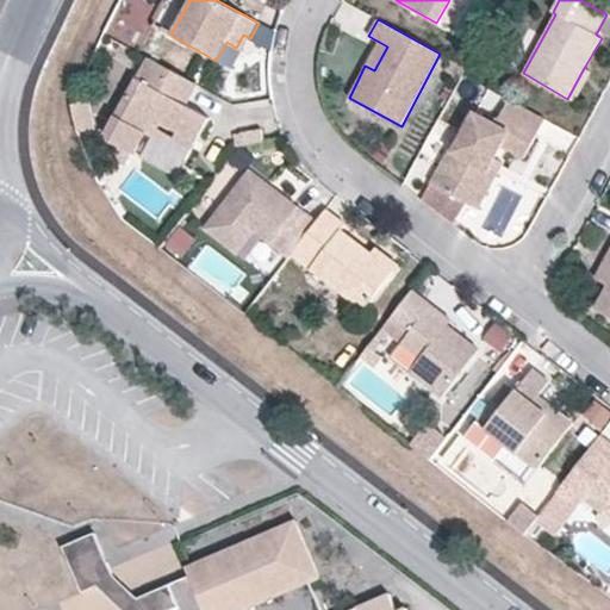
[(243,35),(236,48),(242,51),(250,38),(243,35)]
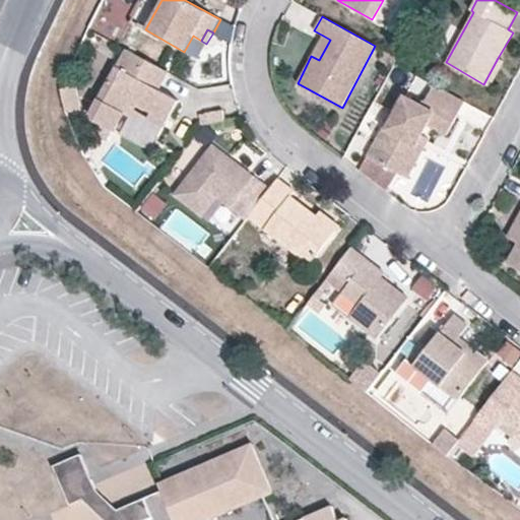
[(330,40),(323,36),(311,56),(319,60),(330,40)]
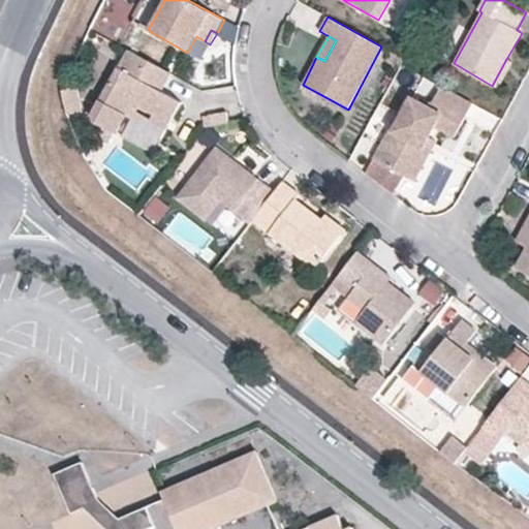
[(162,92),(172,74),(128,51),(94,114),(98,124),(104,127),(116,134),(117,134),(134,103),(170,124),(182,103),(162,92)]
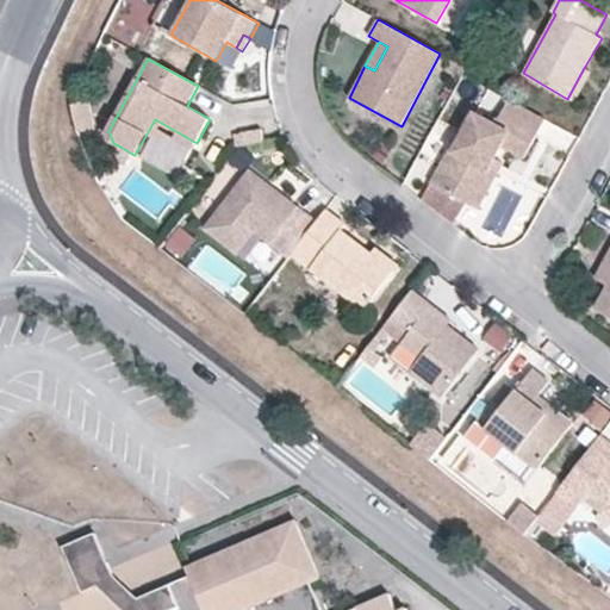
[(593,73),(584,68),(567,99),(576,103),(593,73)]
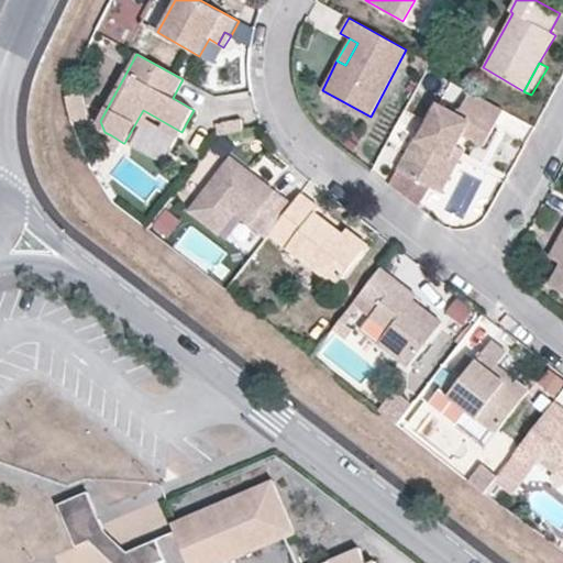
[(494,129),(504,111),(470,92),(457,114),(438,103),(417,141),(422,145),(416,156),(408,152),(398,169),(434,189),(457,146),(464,135),(475,117),(494,129)]
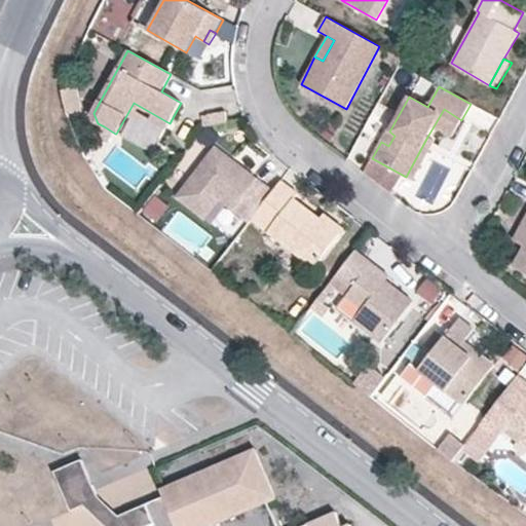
[(165,130),(170,123),(134,103),(116,134),(124,138),(138,115),(165,130)]
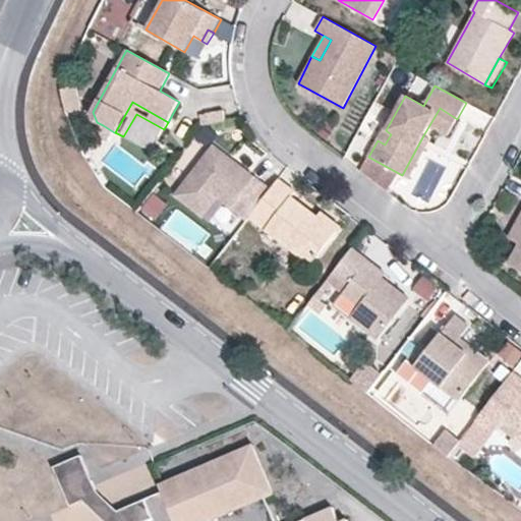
[(448,135),(457,119),(440,108),(429,125),(448,135)]
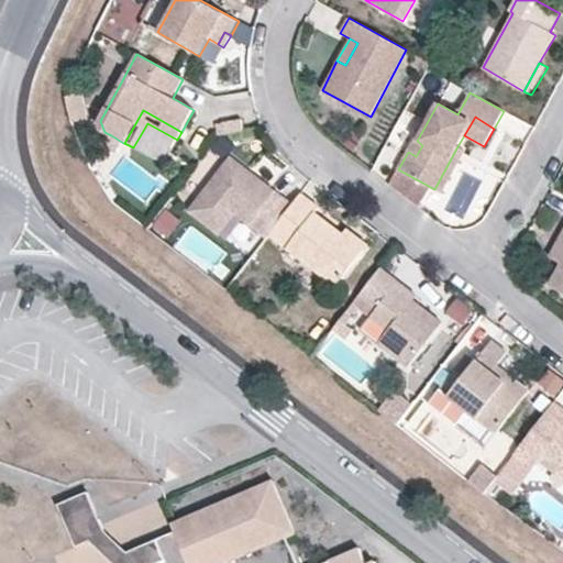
[(118,152),(123,143),(111,135),(106,145),(118,152)]
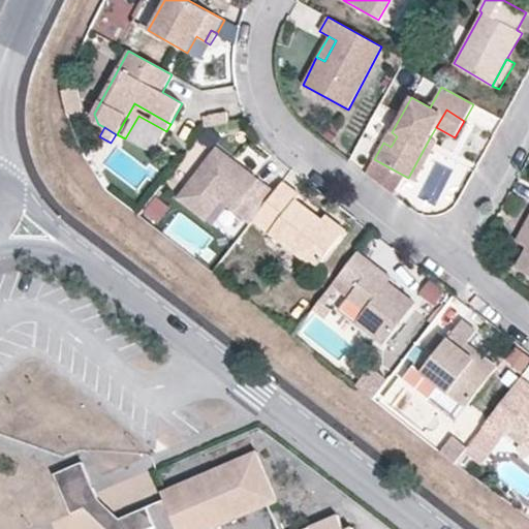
[(397,136),(392,132),(390,131),(383,143),(391,147),(397,136)]
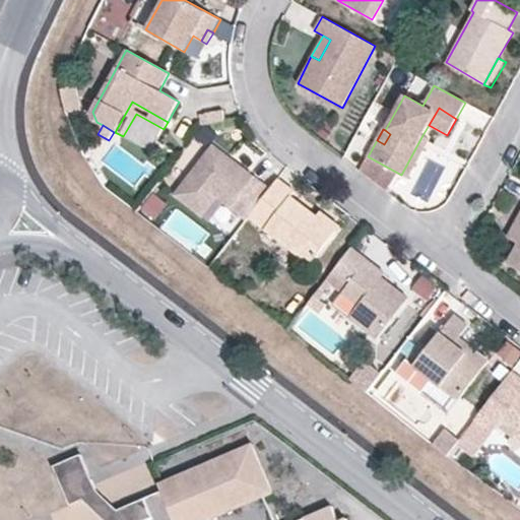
[(431,139),(423,135),(401,175),(408,179),(431,139)]
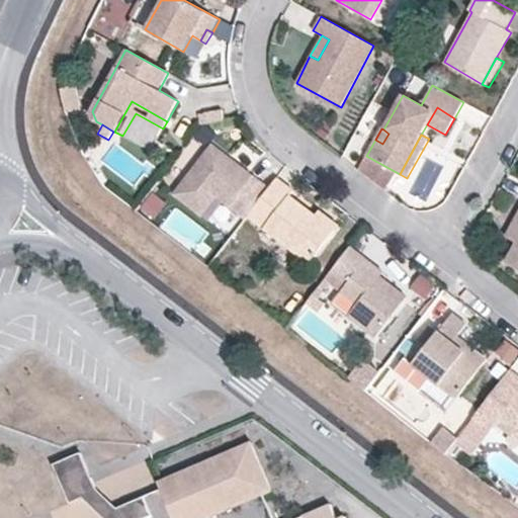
[(218,196),(245,218),(247,216),(268,188),(236,164),(234,168),(227,162),(230,159),(212,146),(174,194),(202,217),(218,196)]
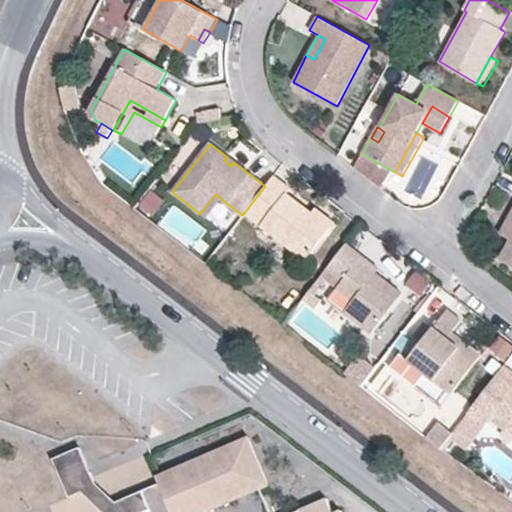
[(385,192),(395,172),(362,154),(355,169),(385,192)]
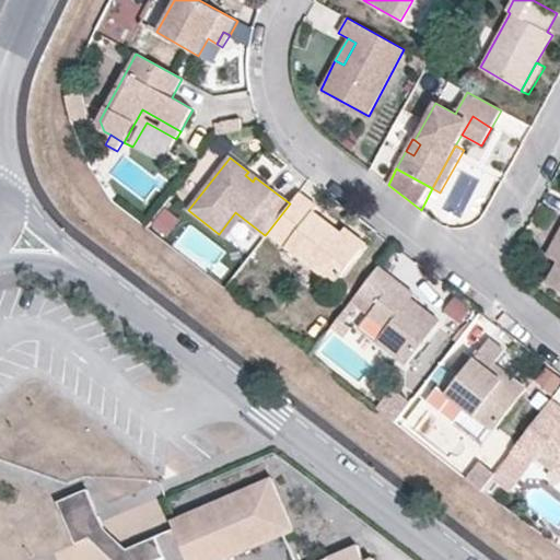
[(255,177),(248,172),(245,175),(253,182),(255,177)]
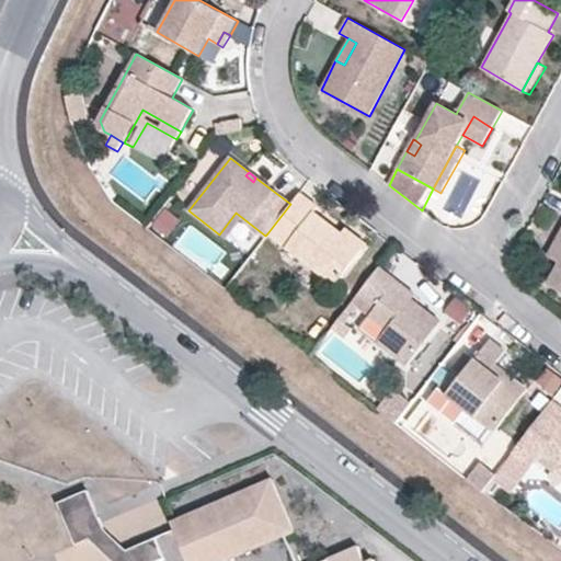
[(317,205),(298,193),(290,204),(267,233),(336,284),(364,249),(341,232),(313,212),(317,205)]
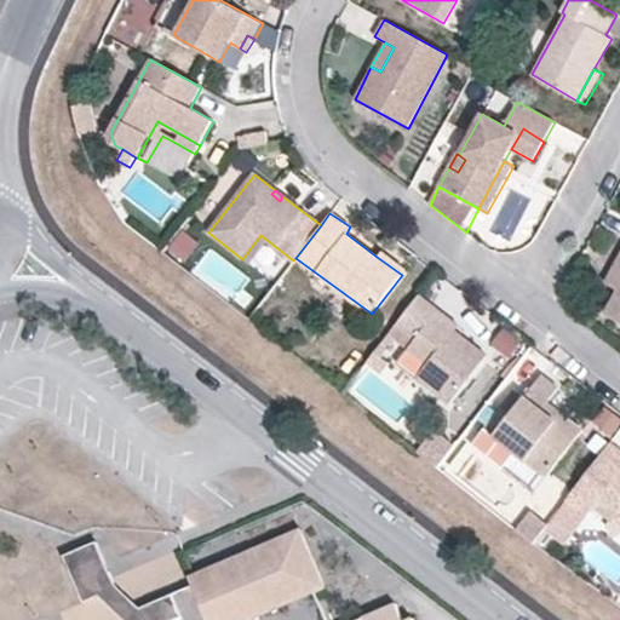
[(166,247),(187,260),(201,240),(181,225),(166,247)]
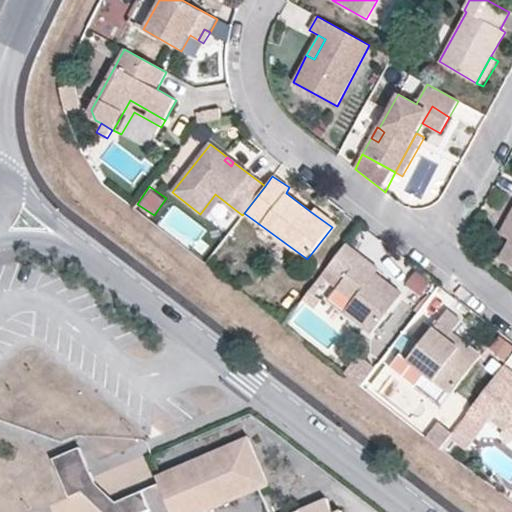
[(315,207),(311,212),(332,227),(335,223),(315,207)]
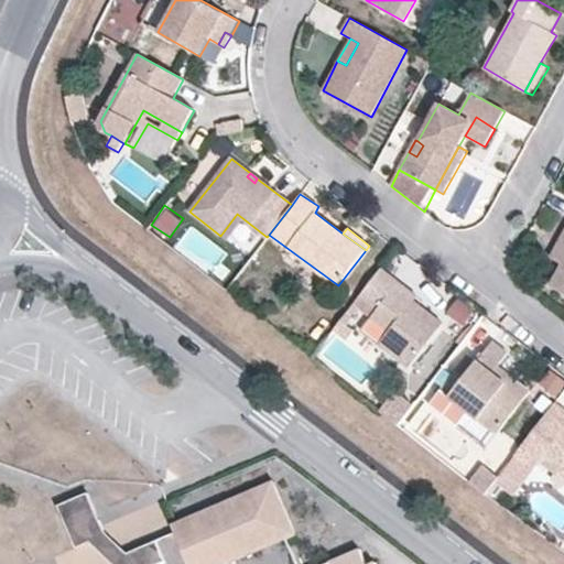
[(563,247),(563,231),(550,258),(556,261),(563,247)]
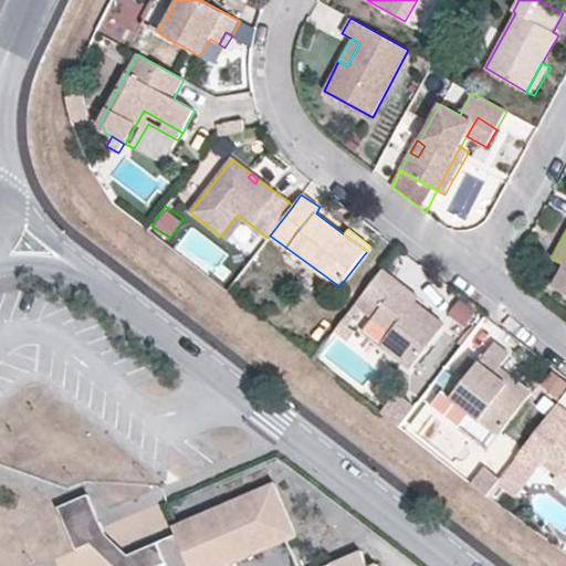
[(565,248),(558,262),(564,264),(553,286),(565,293),(565,248)]
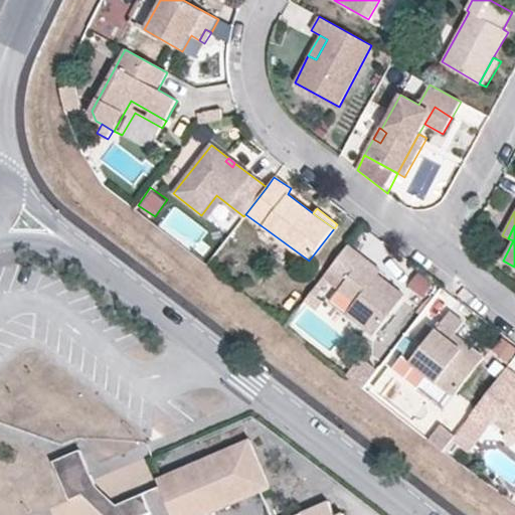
[(364,256),(348,244),(323,278),(355,303),(347,314),(373,336),(405,296),(378,276),(360,262),(364,256)]
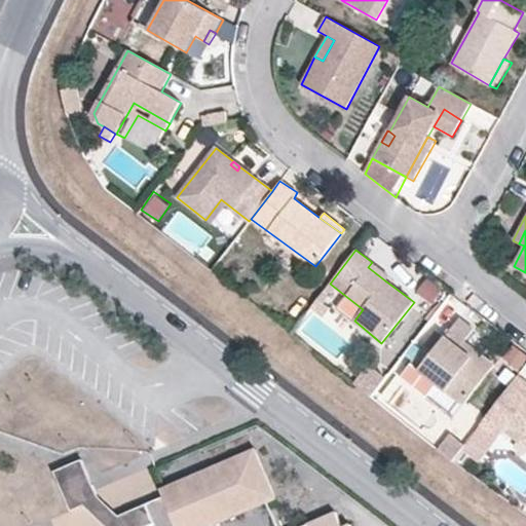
[(390,276),(372,262),(368,267),(386,282),(390,276)]
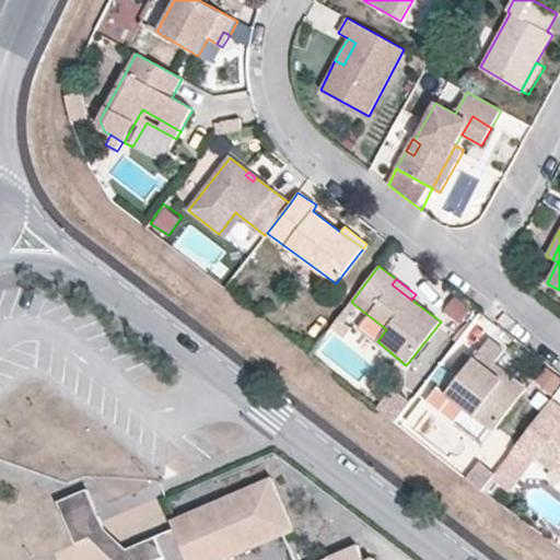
[(453,291),(441,310),(458,322),(470,303),(453,291)]
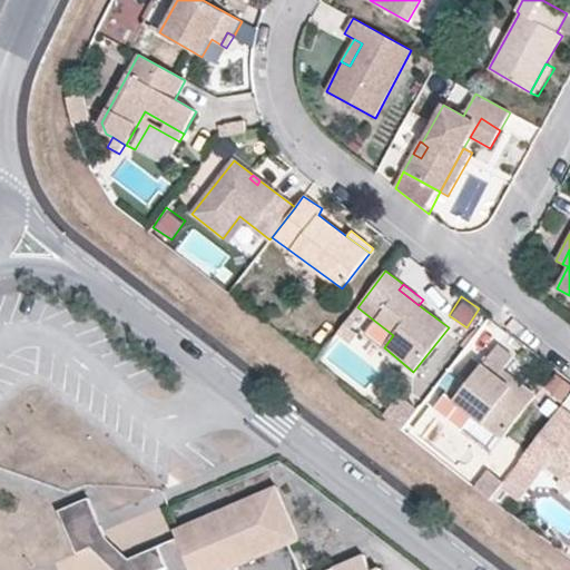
[(352,343),(365,325),(352,314),(338,332),(352,343)]
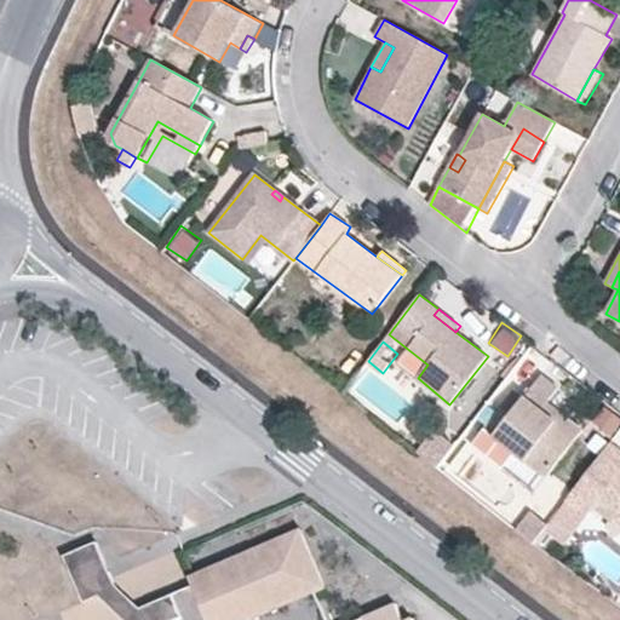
[(543,409),(549,402),(560,389),(543,375),(526,396),(510,415),(494,435),(546,477),(583,431),(563,414),(558,422),(543,409)]
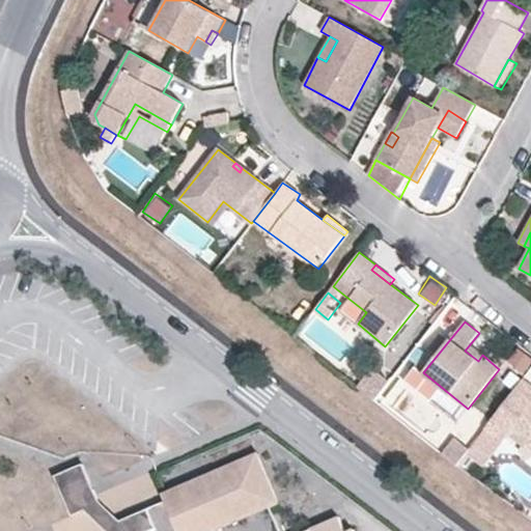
[(437,356),(450,339),(442,333),(428,350),(437,356)]
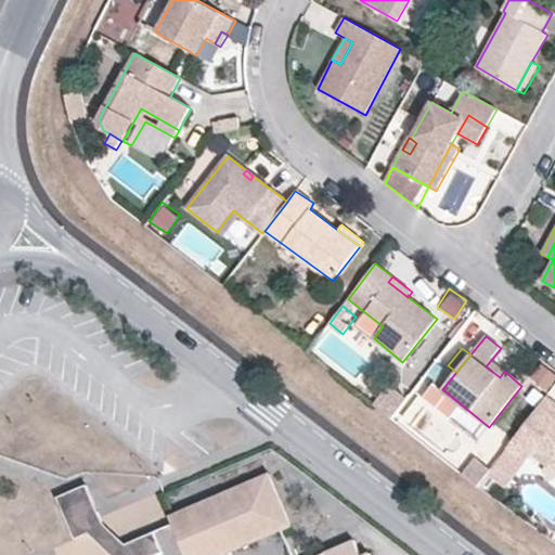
[(504,371),(491,360),(486,366),(500,377),(504,371)]
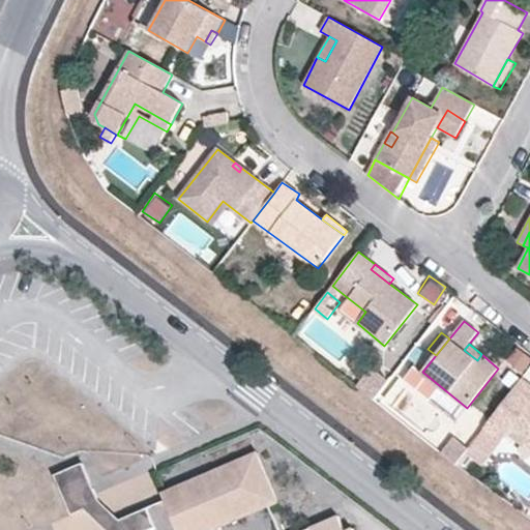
[(505,361),(524,373),(529,362),(529,352),(516,344),(505,361)]
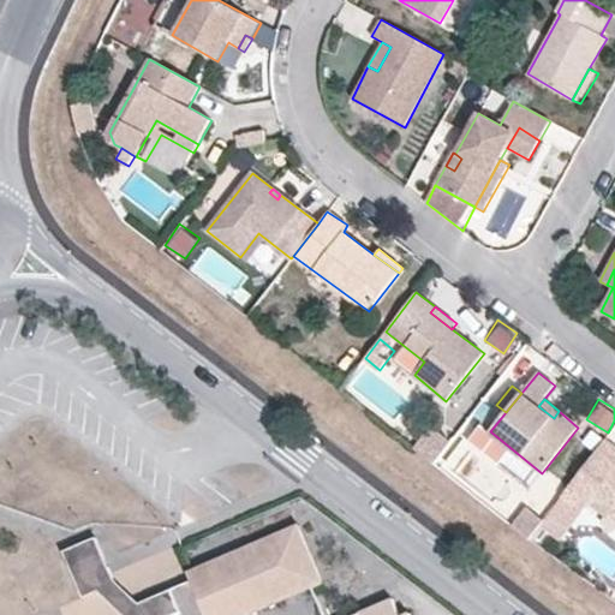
[(542,473),(490,431),(481,424),(467,441),(530,490),(542,473)]
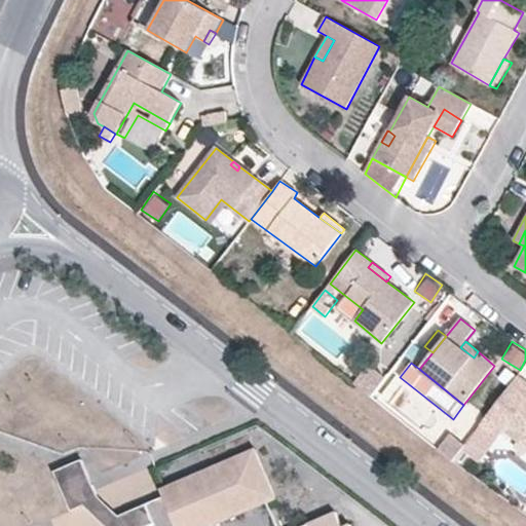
[(372,390),(378,371),(362,366),(355,384),(372,390)]
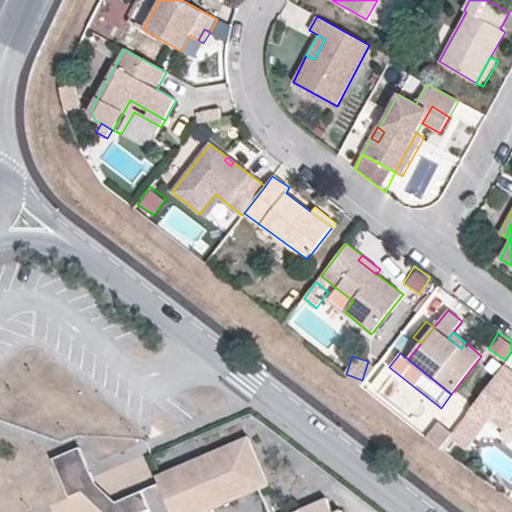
[(511,372),(504,366),(475,405),(492,418),(511,433),(511,372)]
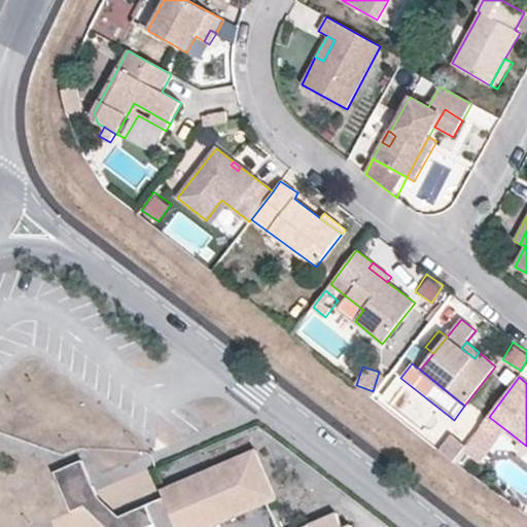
[(489,417),(483,424),(500,437),(506,430),(489,417)]
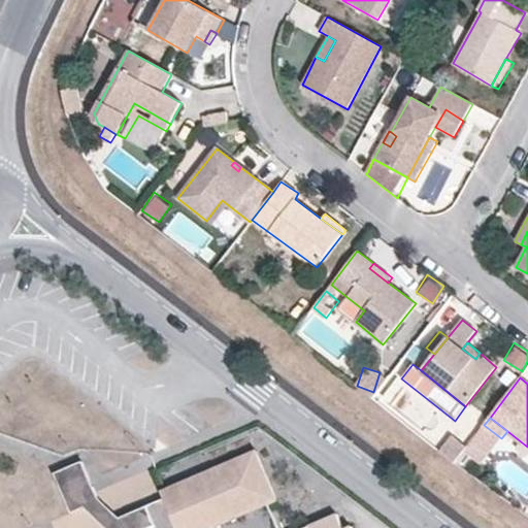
[(456,461),(468,444),(454,433),(441,451),(456,461)]
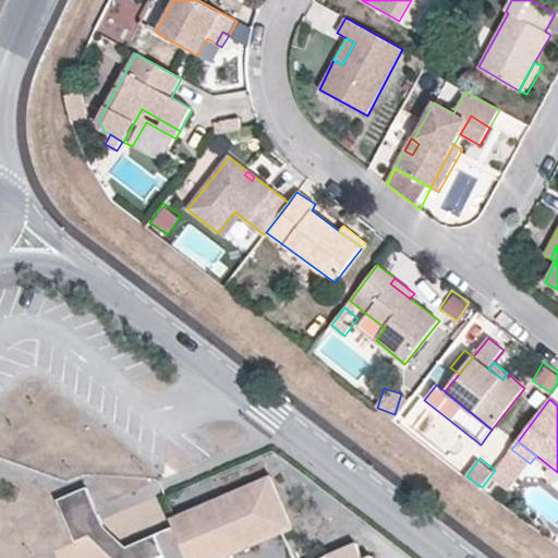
[(373,557),(370,550),(362,554),(356,541),(316,557),(294,557),(286,533),(293,529),(270,475),(170,518),(173,526),(156,534),(164,555),(156,557),(373,557)]
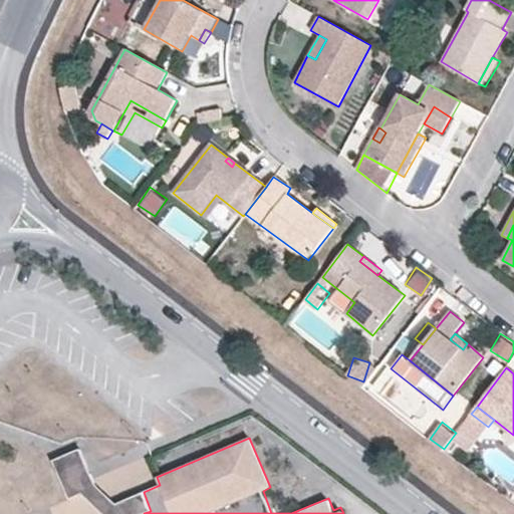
[(144,513),(151,511),(144,492),(116,504),(95,485),(80,449),(53,461),(70,498),(82,493),(102,513),(144,513)]
